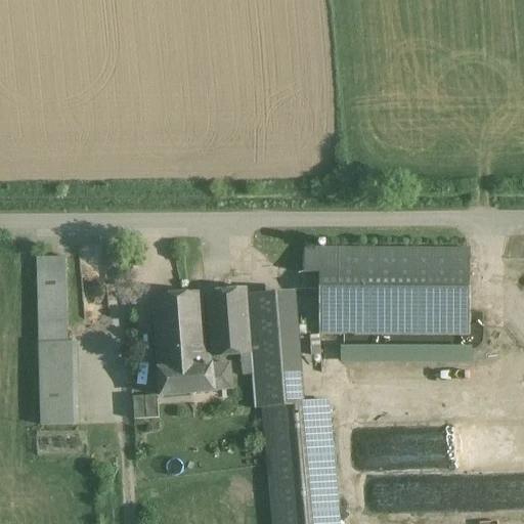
[(470,251),(304,249),(304,274),(319,274),(318,335),(470,337),(470,251)]
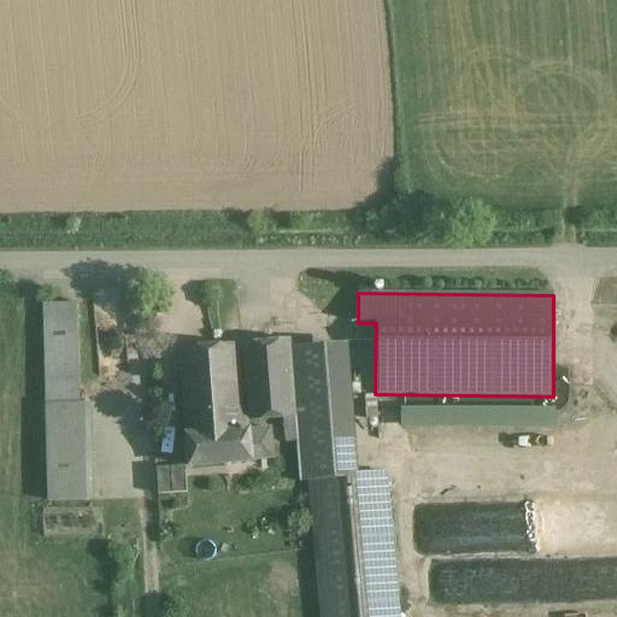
[(122,294),(93,294),(99,375),(129,372),(122,294)]
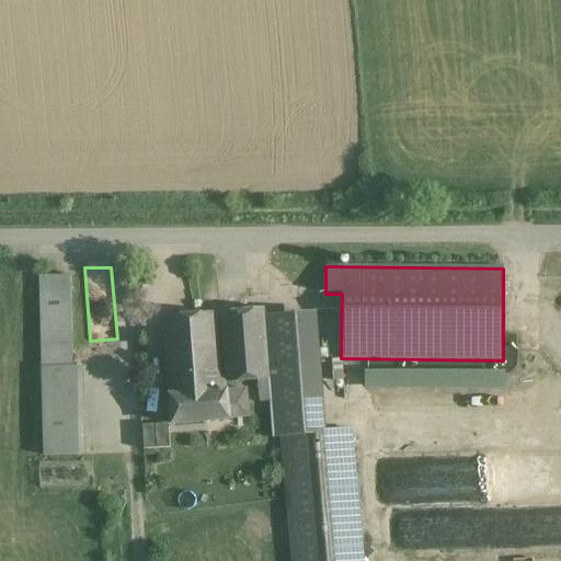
[(70,276),(39,277),(42,367),(71,367),(71,366),(72,366),(70,276)]
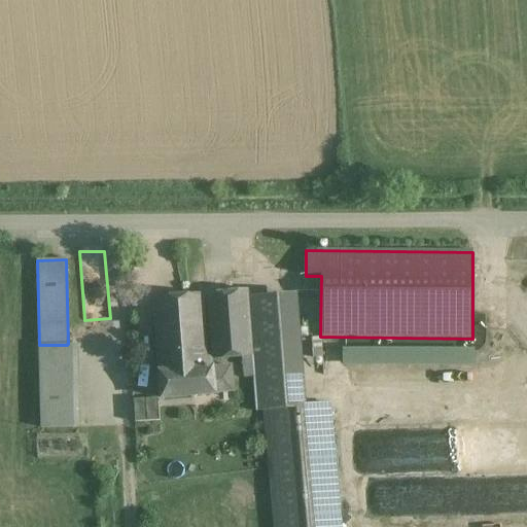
[(248,291),(208,295),(208,306),(212,358),(213,358),(213,361),(242,357),(243,379),(252,378),(251,355),(248,300),(249,300),(248,291)]
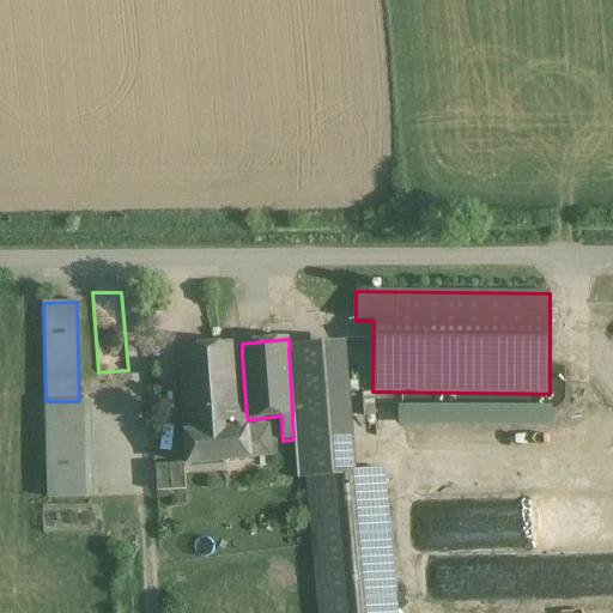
[(236,344),(180,349),(183,412),(240,406),(241,418),(247,417),(242,356),(237,356),(236,344)]
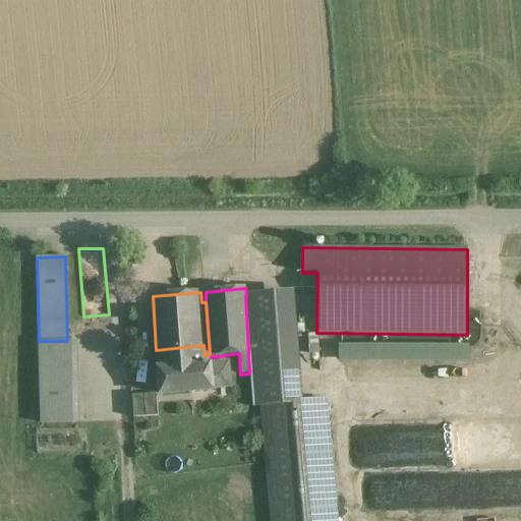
[(278,294),(245,296),(248,351),(249,373),(252,407),(262,406),(287,403),(278,294)]
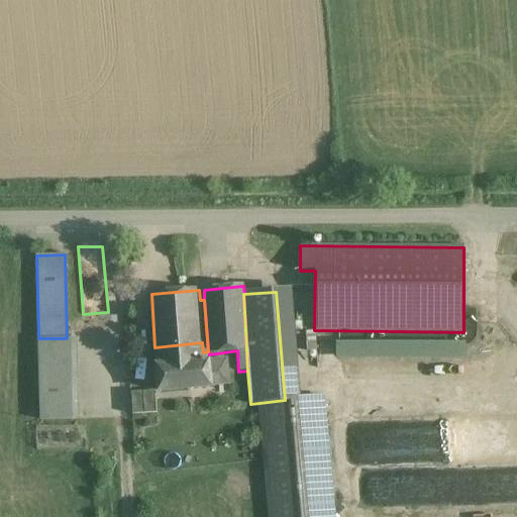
[(66,338),(38,338),(40,421),(73,420),(71,337),(67,337),(66,337),(66,338)]
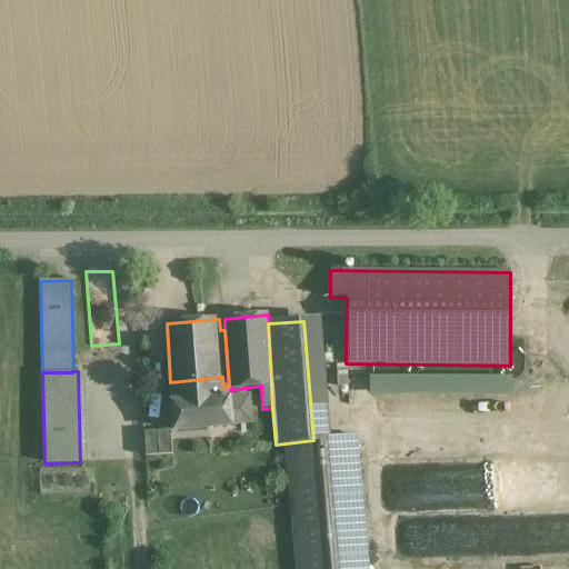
[(222,377),(170,382),(172,402),(175,431),(233,427),(252,425),(249,397),(230,399),(230,390),(230,387),(229,387),(223,388),(222,377)]
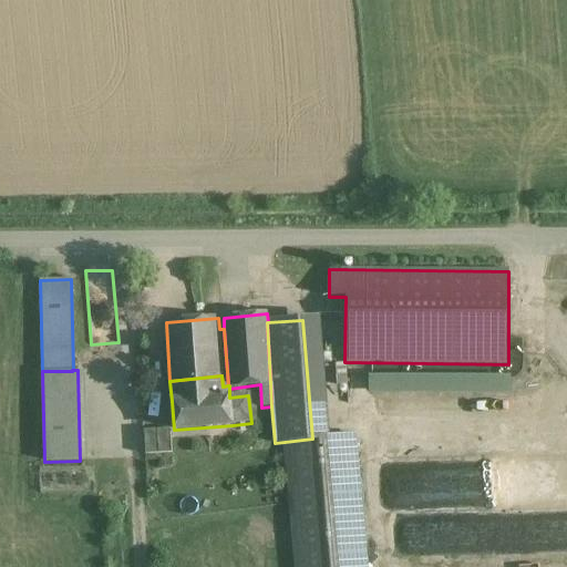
[(169,430),(144,431),(145,455),(172,454),(169,430)]
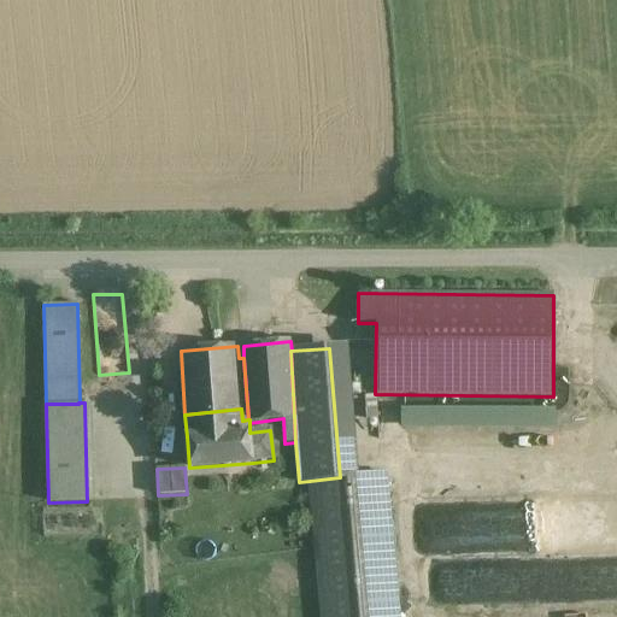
[(340,477),(310,481),(322,616),(398,616),(386,474),(340,477)]
